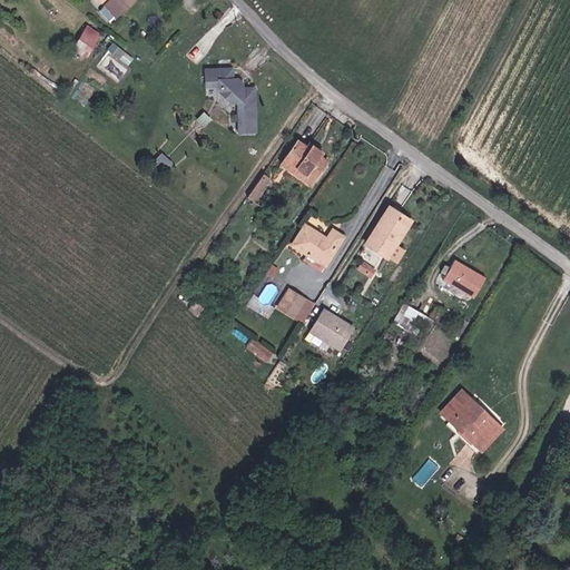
[(106,0),(116,11),(127,0),(106,0)]
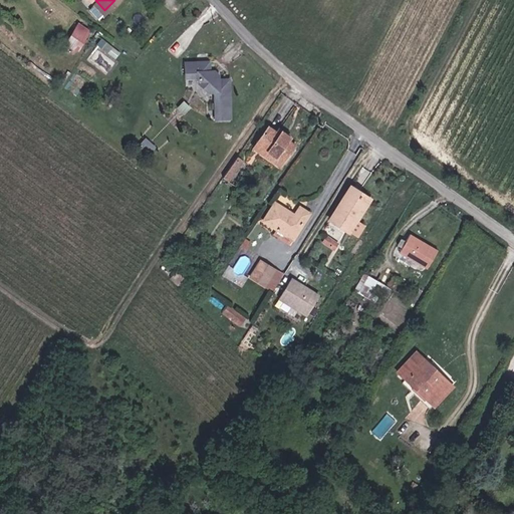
[(85,45),(92,29),(78,22),(70,38),(85,45)]
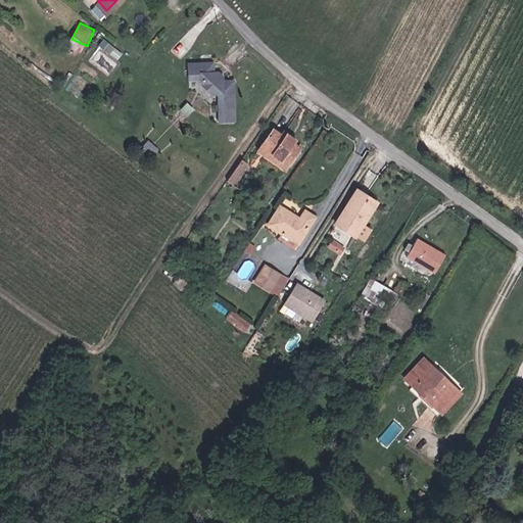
[(225,80),(225,76),(218,70),(212,70),(212,61),(189,62),(189,78),(202,77),(202,82),(214,92),(222,91),(223,116),(237,115),(235,80),(225,80)]
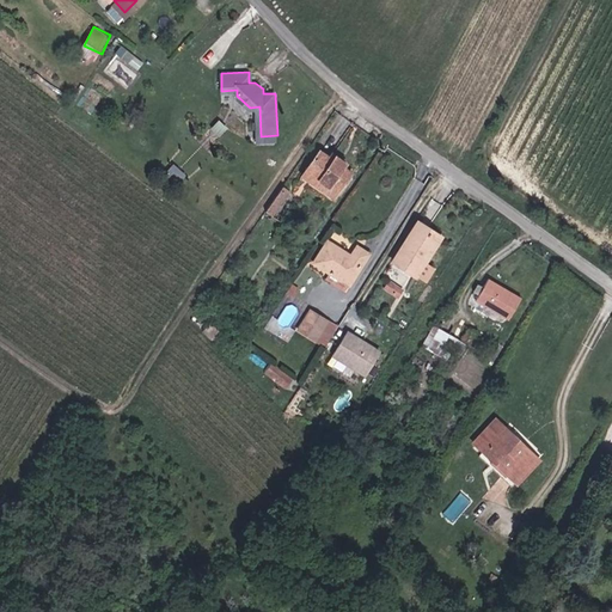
[(336,181),(349,161),(348,160),(350,157),(341,150),(337,153),(324,145),(311,161),(336,181)]
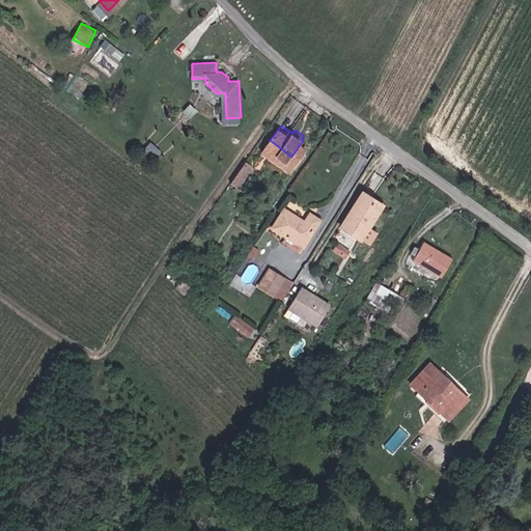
[(286,163),(291,157),(270,140),(264,147),(286,163)]
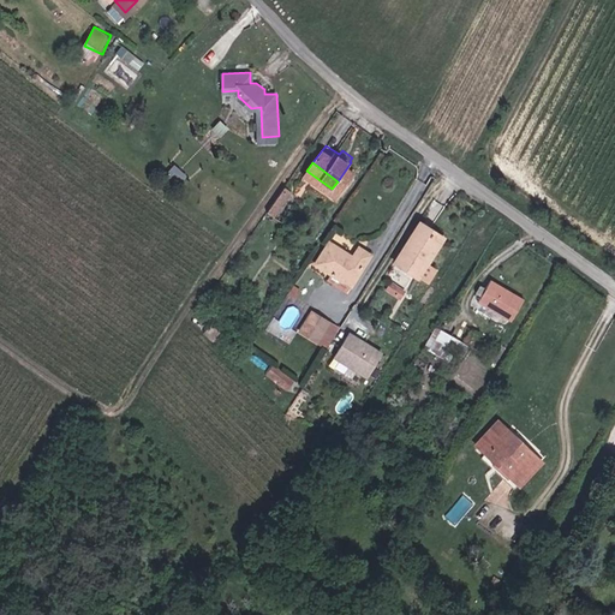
[(356,167),(351,162),(338,181),(342,185),(356,167)]
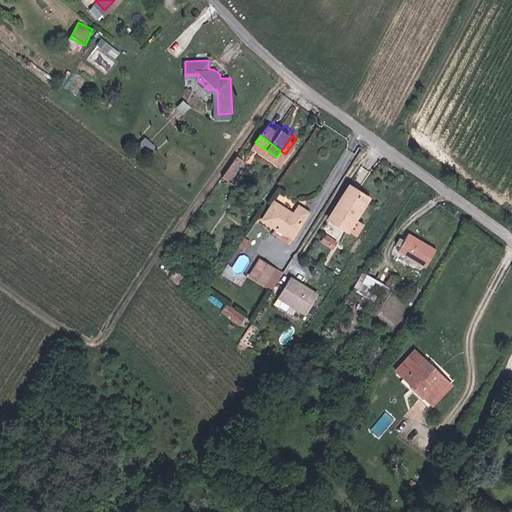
[(285,154),(281,151),(276,157),(281,161),(285,154)]
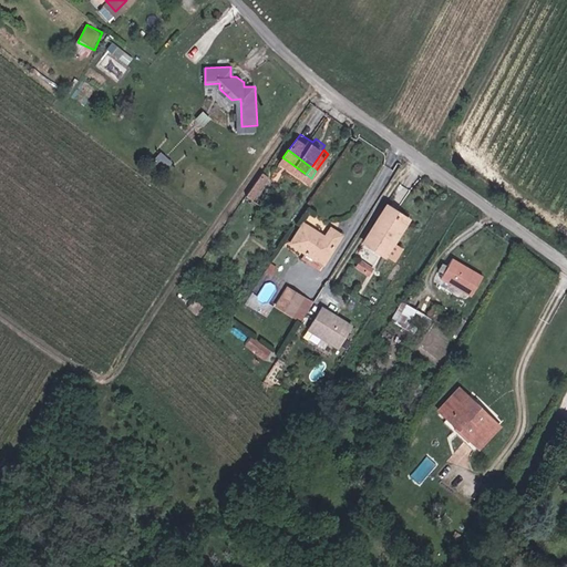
[(255,198),(271,175),(266,171),(249,194),(255,198)]
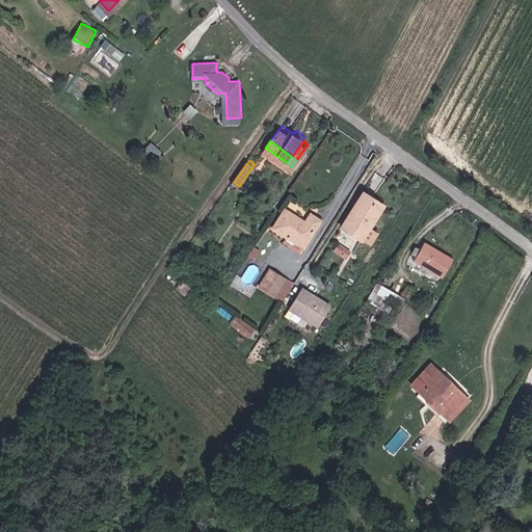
[(340,229),(355,238),(363,229),(368,232),(383,206),(364,192),(340,229)]
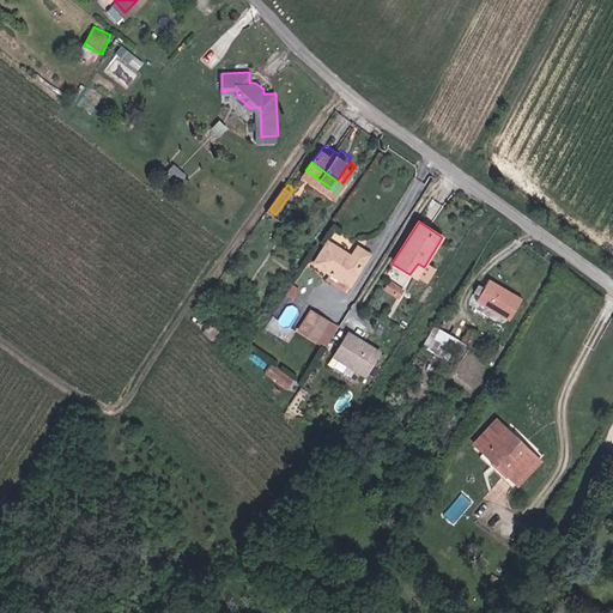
[(332,266),(352,280),(372,249),(360,242),(352,254),(329,238),(317,258),(332,266)]
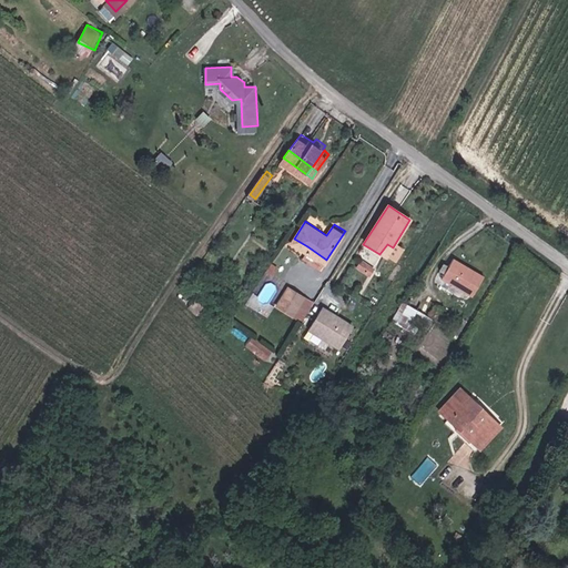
[(387,244),(379,254),(386,259),(393,247),(387,244)]
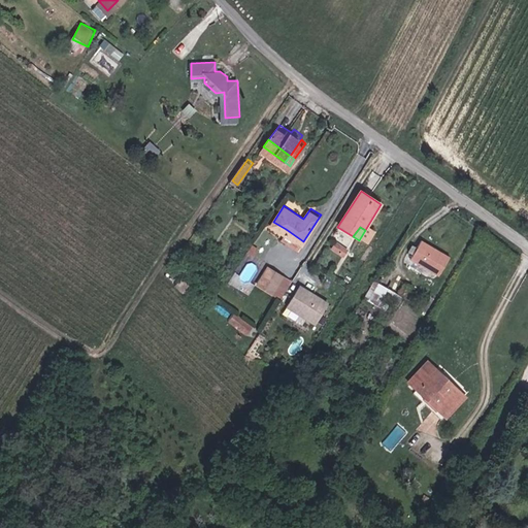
[(300,248),(303,241),(286,229),(281,238),(289,243),(290,240),(300,248)]
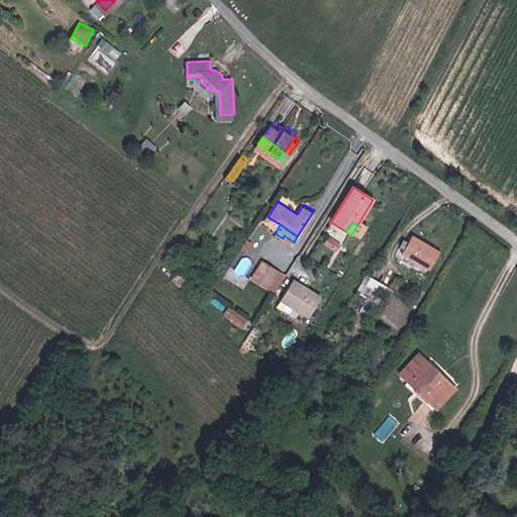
[(439,250),(411,233),(401,250),(428,268),(439,250)]
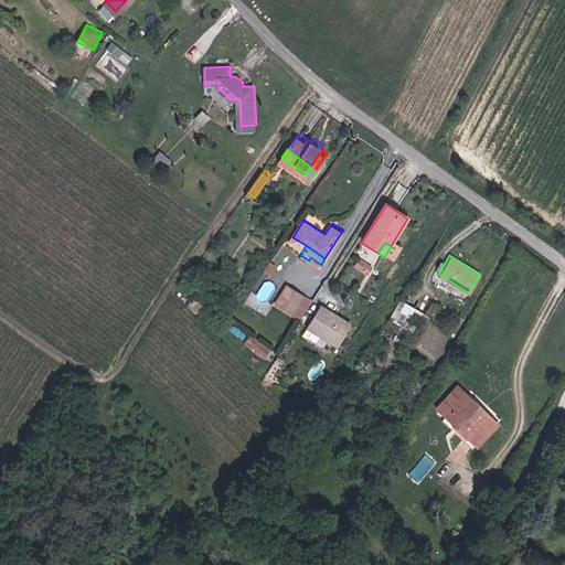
[(360,257),(355,265),(369,274),(374,266),(360,257)]
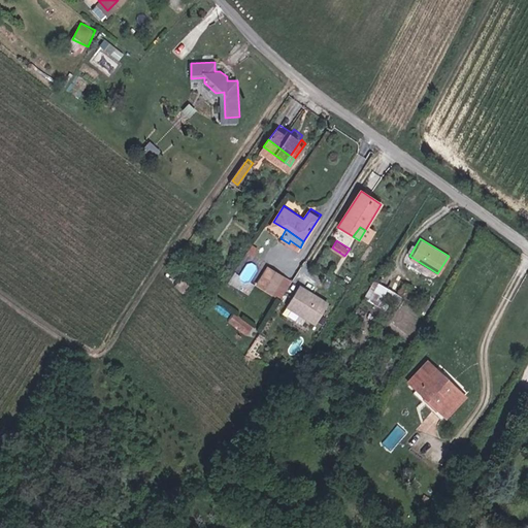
[(282,274),(267,265),(258,281),(272,290),(282,274)]
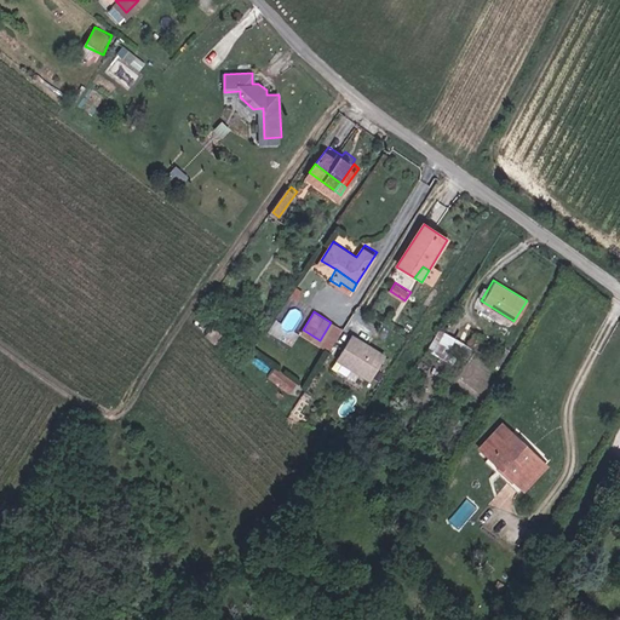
[(343,329),(331,322),(320,340),(331,348),(343,329)]
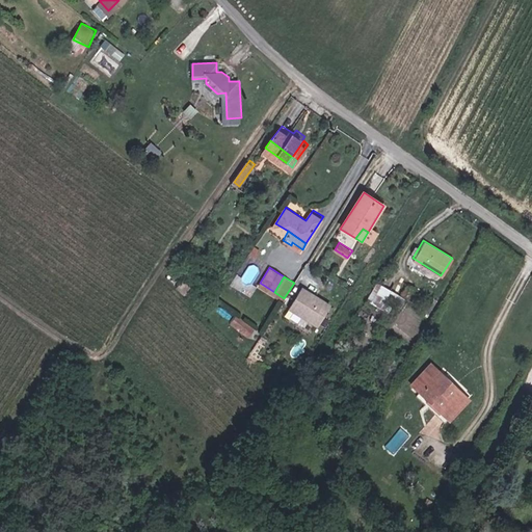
[(189,293),(196,287),(187,277),(180,284),(189,293)]
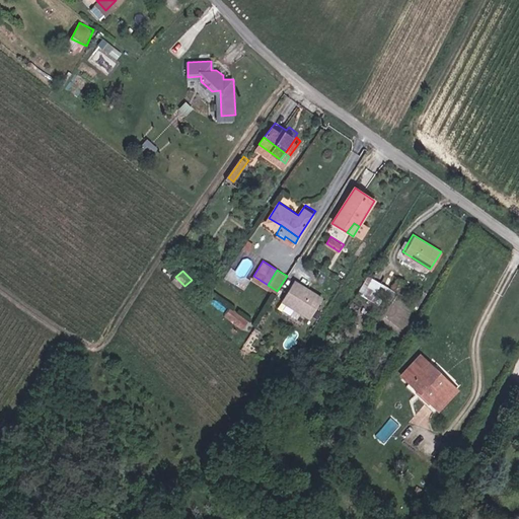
[(322,294),(296,278),(283,298),(309,314),(322,294)]
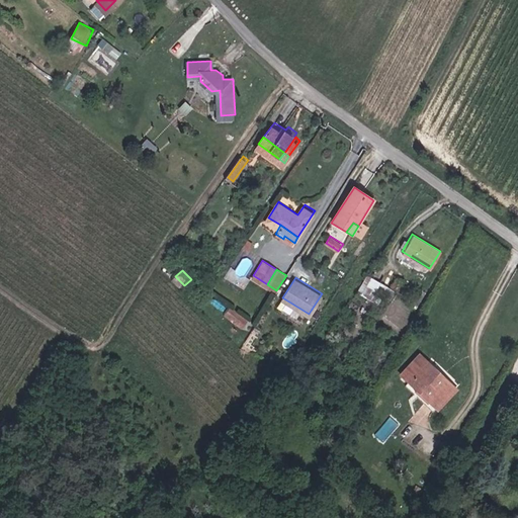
[(393,290),(379,313),(385,317),(400,294),(393,290)]
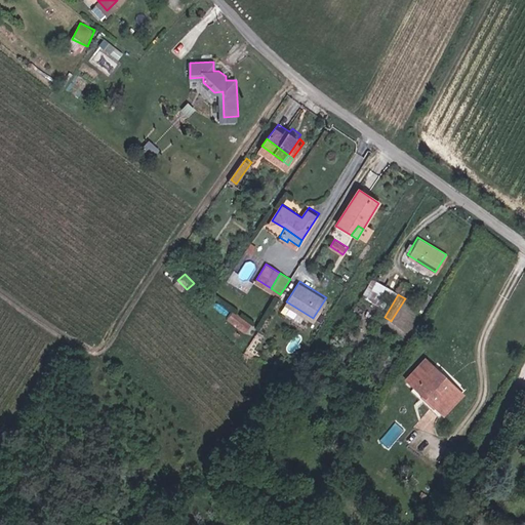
[(384,308),(362,296),(353,314),(372,326),(384,308)]
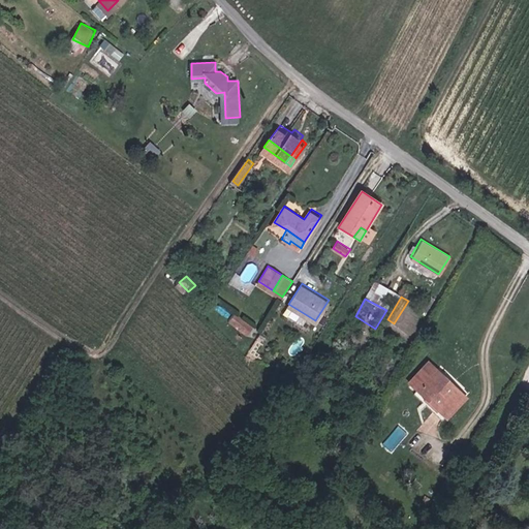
[(228,321),(248,334),(254,325),(234,312),(228,321)]
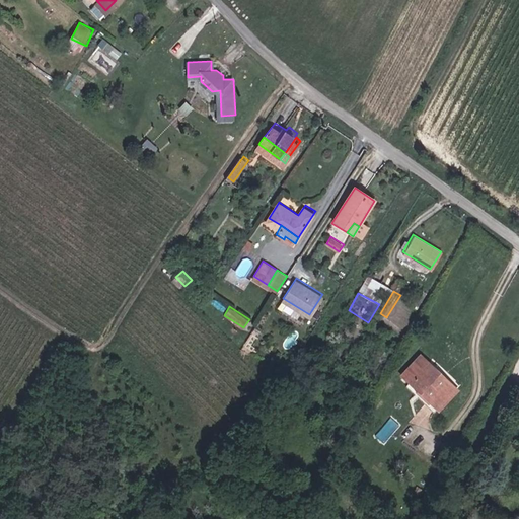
[(410,384),(429,364),(421,356),(401,376),(410,384)]
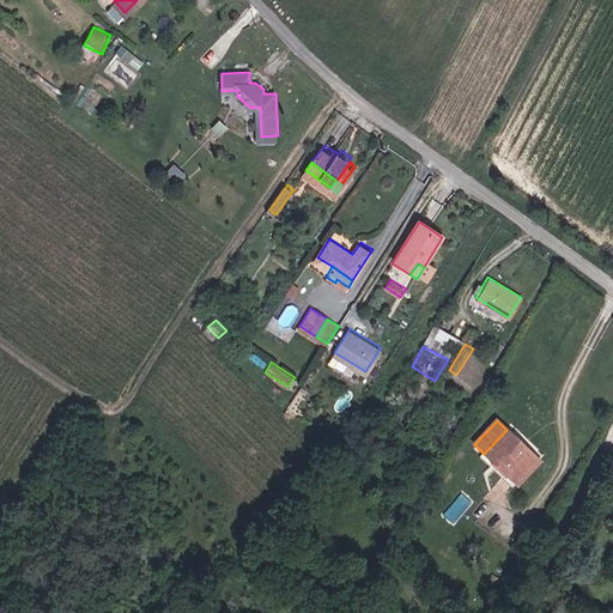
[(517,486),(540,462),(507,430),(484,454),(517,486)]
